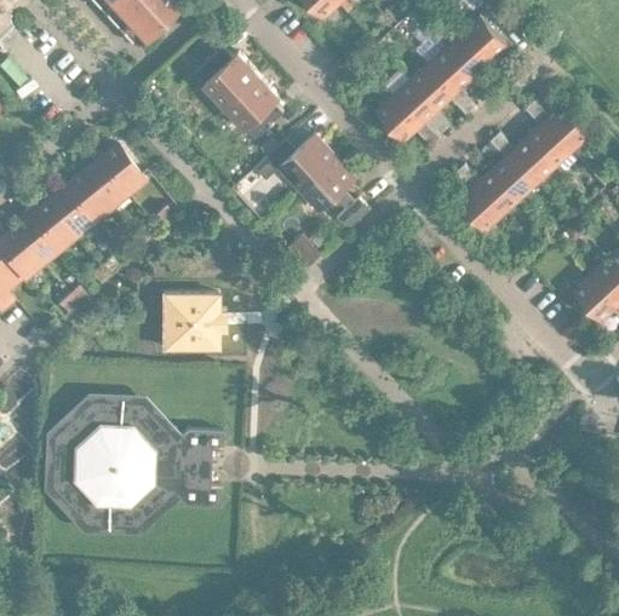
[(95,0),(105,11),(118,0),(95,0)]
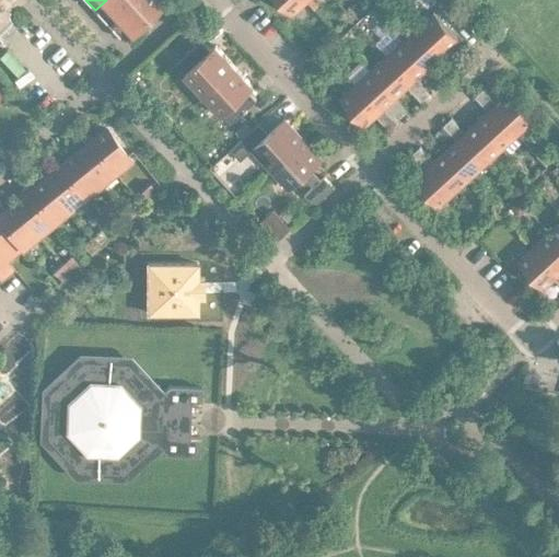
[(106,0),(95,10),(111,27),(139,0),(106,0)]
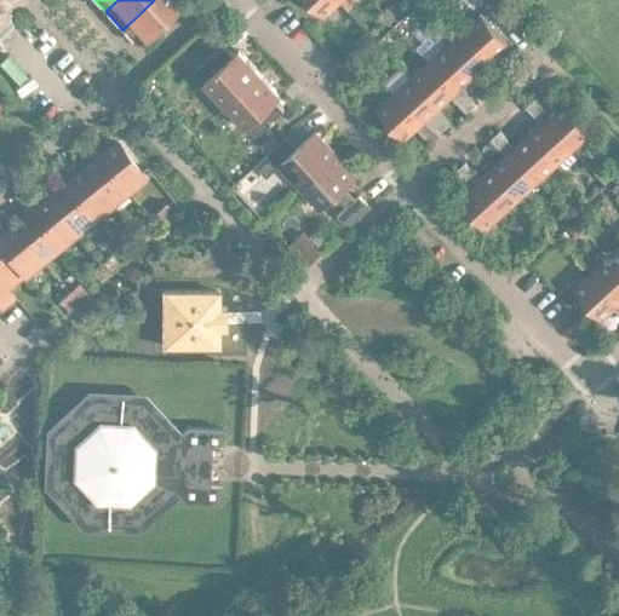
[(154,0),(122,30),(138,47),(182,6),(176,0),(154,0)]
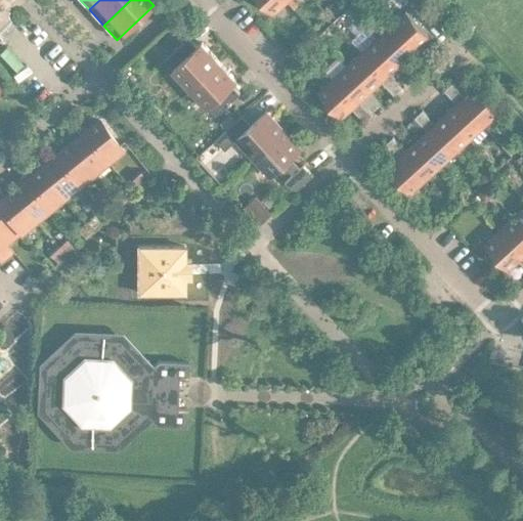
[(285,0),(257,0),(273,17),(288,3),(285,0)]
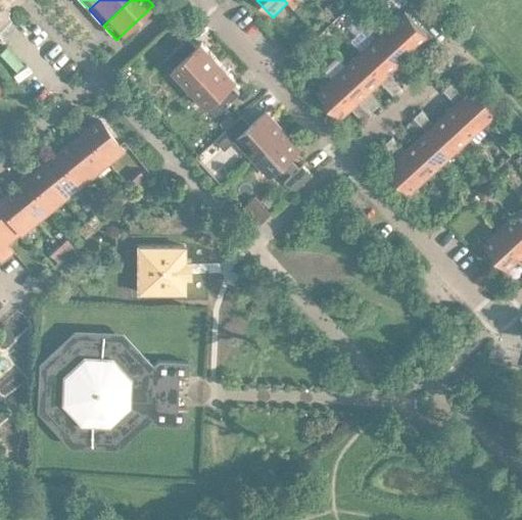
[(406,13),(391,28),(415,53),(419,50),(429,40),(406,13)]
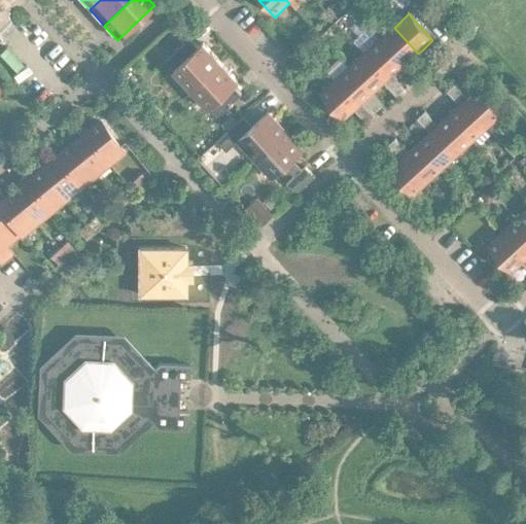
[(394,28),(379,41),(402,67),(414,57),(418,54),(394,28)]
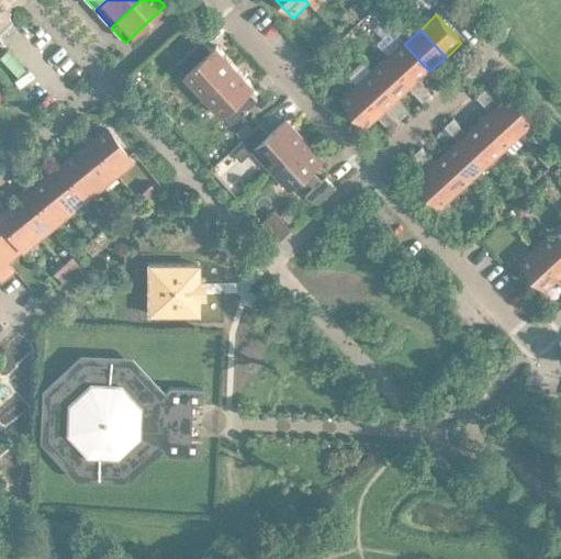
[(177,67),(204,97),(235,68),(216,48),(212,53),(203,43),(177,67)]
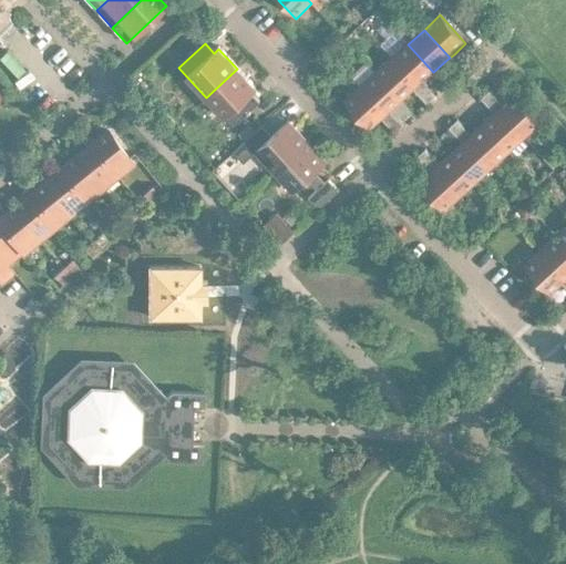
[(408,44),(392,59),(418,88),(422,83),(433,72),(408,44)]
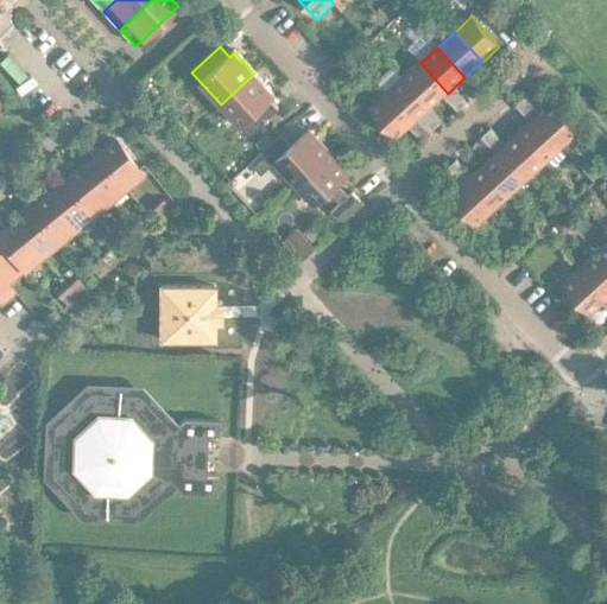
[(487,58),(482,62),(478,65),(485,74),(494,65),(487,58)]
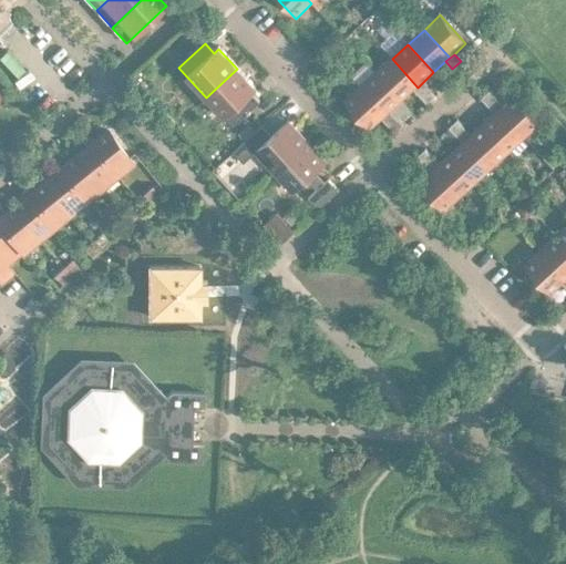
[(392,59),(376,73),(401,102),(413,91),(418,88),(392,59)]
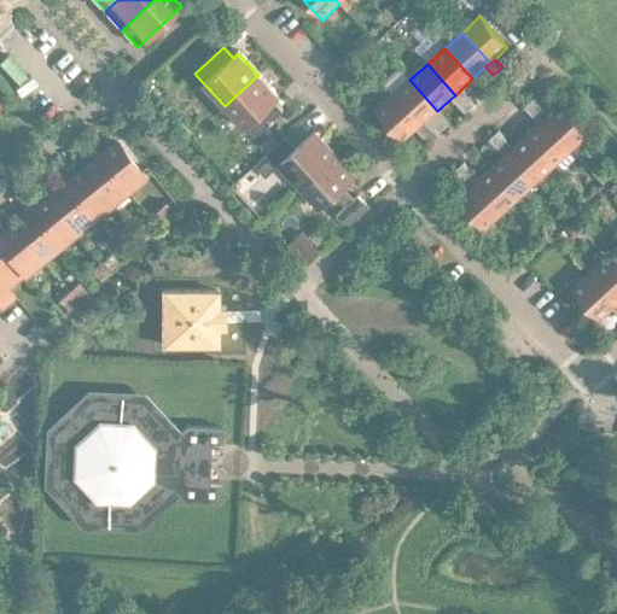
[(510,75),(502,66),(493,75),(500,83),(510,75)]
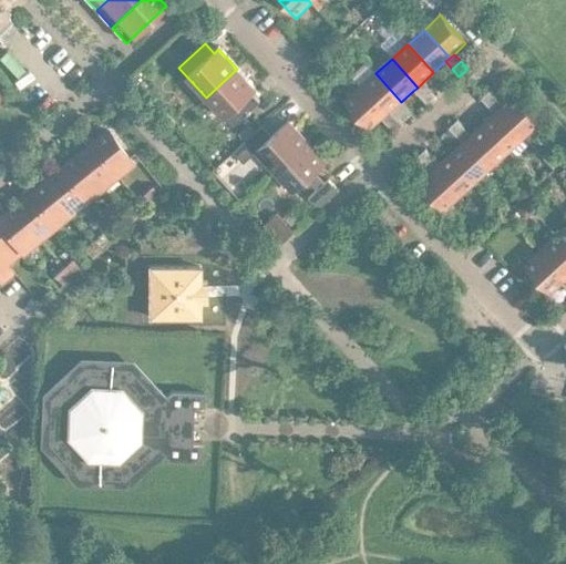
[(237,69),(206,98),(234,127),(260,104),(251,94),(256,90),(237,69)]
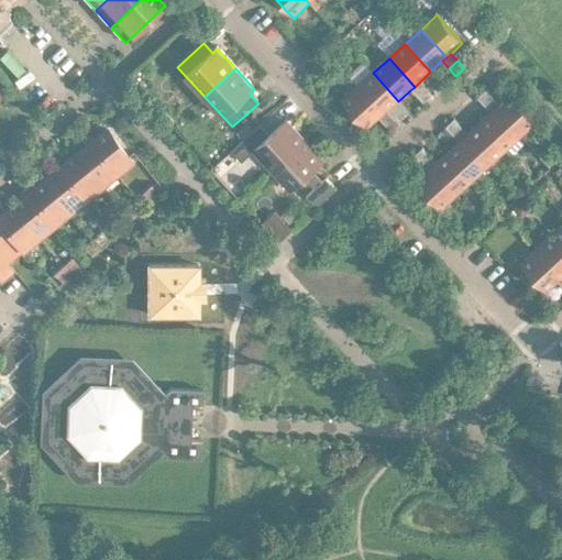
[(373,73),(357,88),(383,116),(387,112),(398,101),(373,73)]
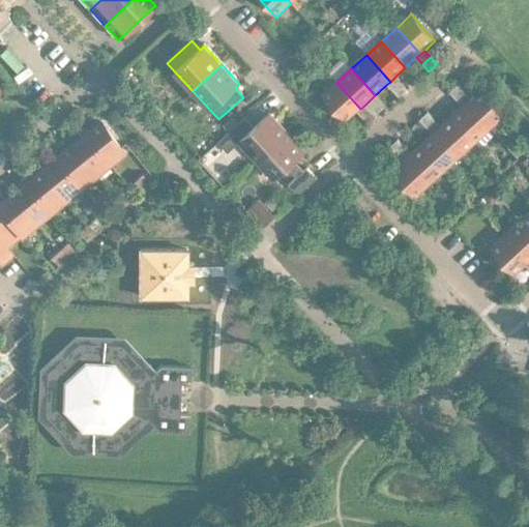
[(390,82),(386,85),(392,92),(401,85),(394,78),(390,82)]
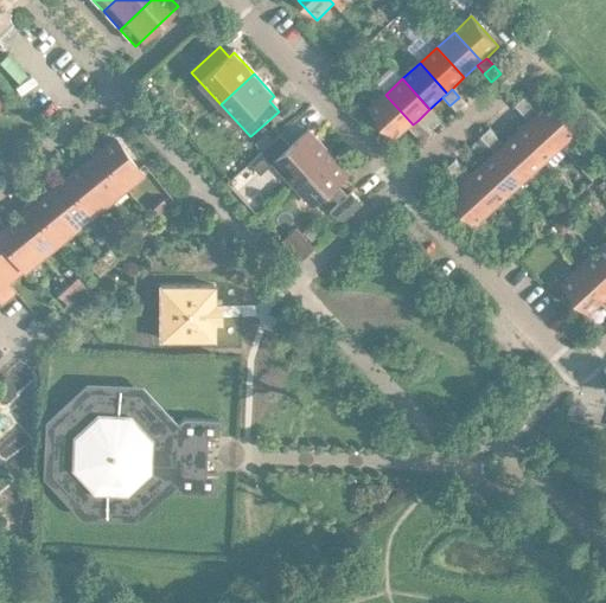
[(395,140),(408,129),(413,124),(386,95),(368,110),(395,140)]
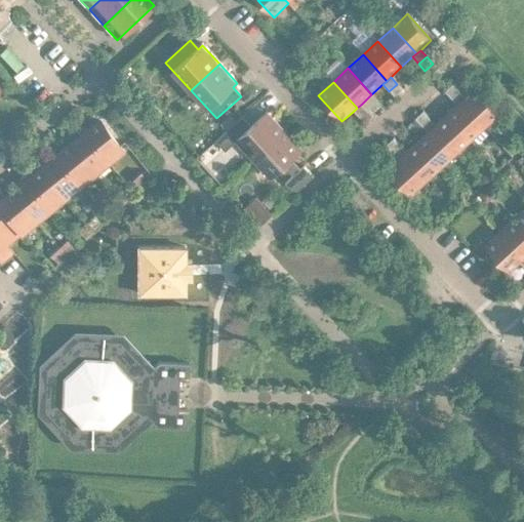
[(397,84),(389,91),(395,97),(403,90),(397,84)]
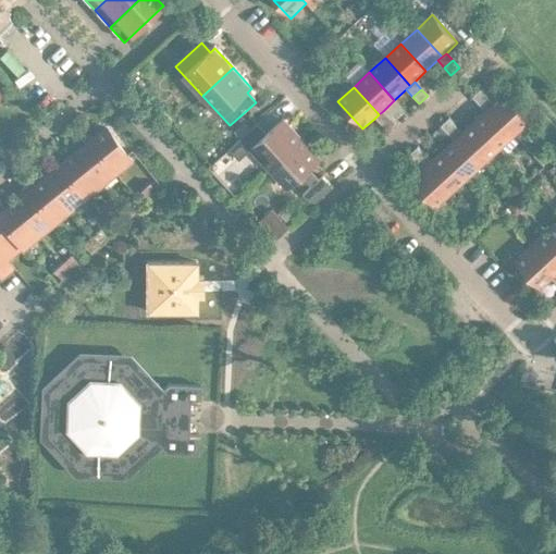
[(472,99),(480,106),(487,98),(481,91),(472,99)]
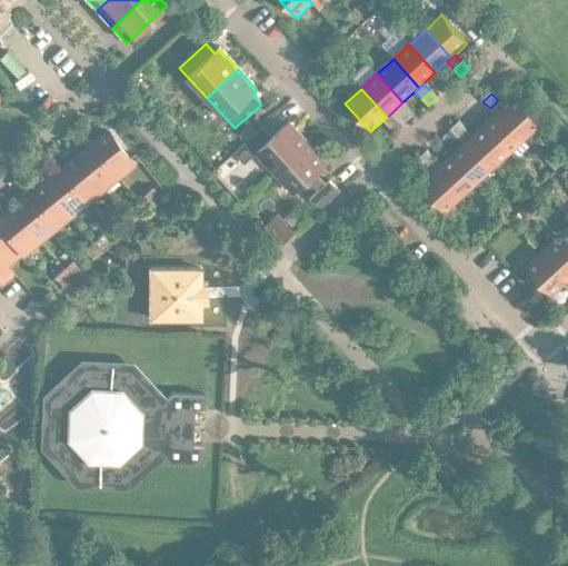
[(500,111),(526,140),(542,125),(517,97),(505,108),(500,111)]
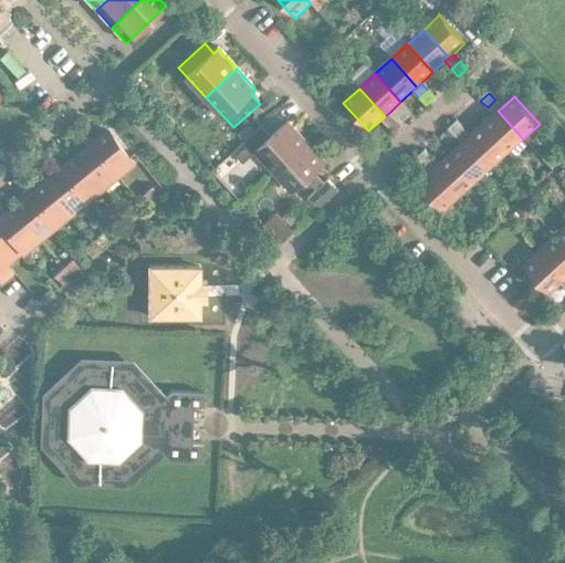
[(488,107),(493,115),(498,111),(502,107),(495,100),(488,107)]
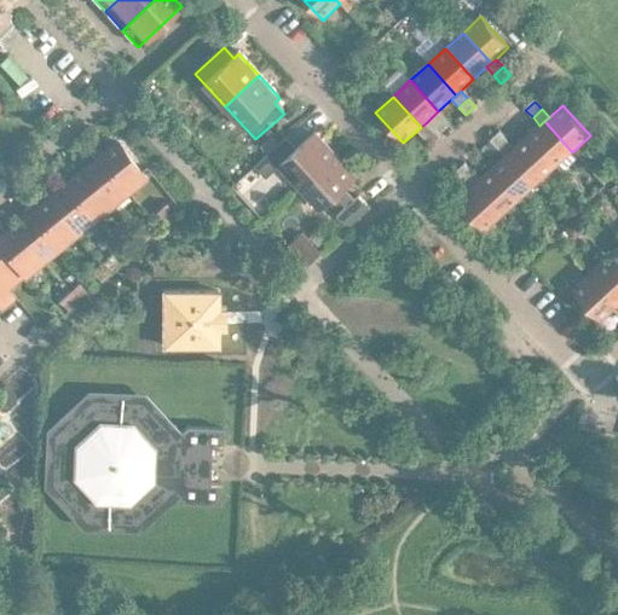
[(527,138),(555,168),(572,152),(544,121),(539,126),(527,138)]
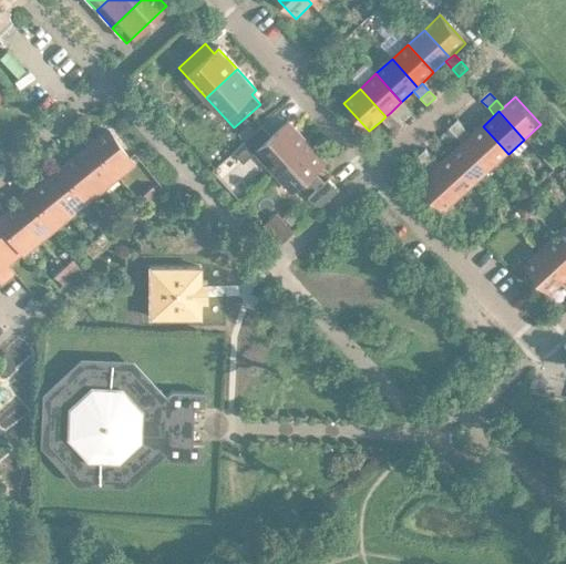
[(381,121),(388,127),(397,120),(390,113),(386,116),(381,121)]
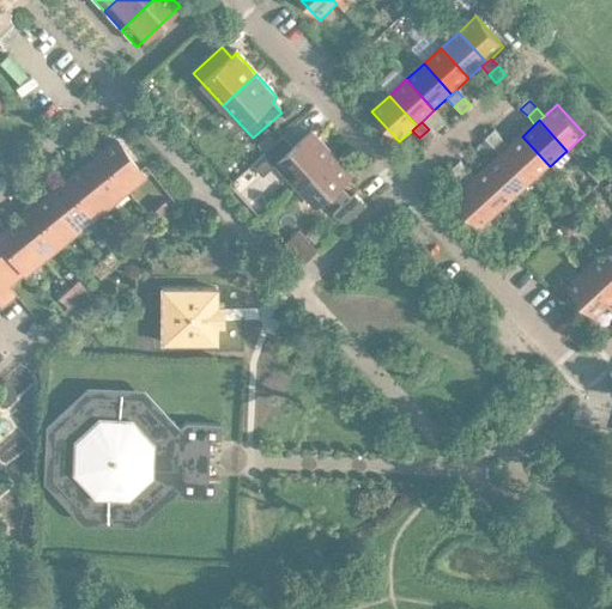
[(429,129),(419,138),(426,146),(436,138),(429,129)]
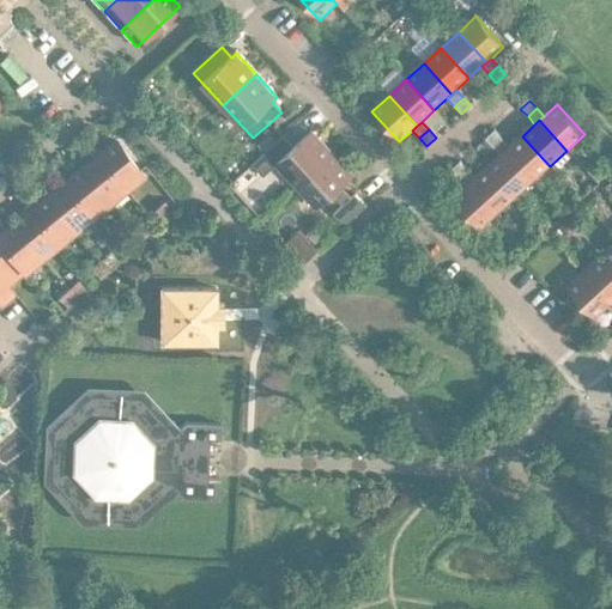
[(485,140),(494,148),(502,140),(495,132),(485,140)]
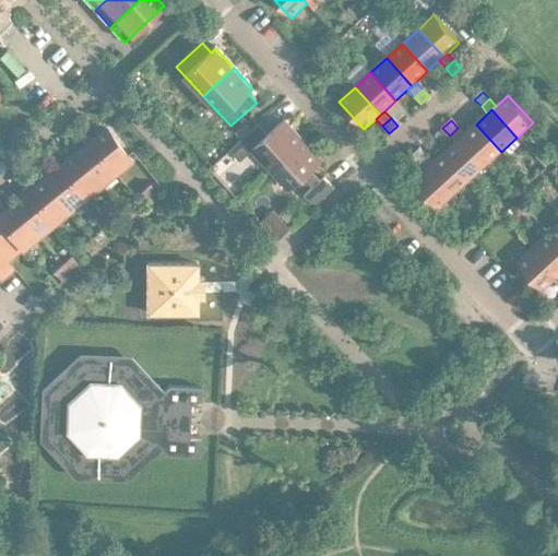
[(253,152),(271,172),(303,142),(284,122),(261,143),(251,132),(242,141),(230,153),(240,164),(253,152)]
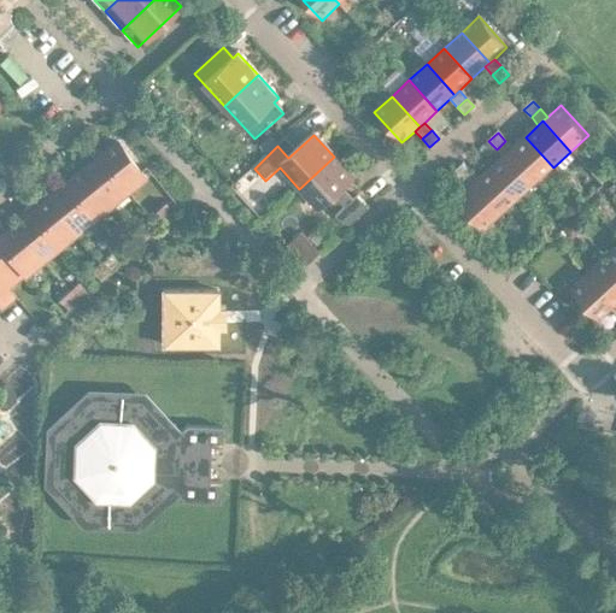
[(508,153),(537,183),(553,168),(526,137),(512,148),(508,153)]
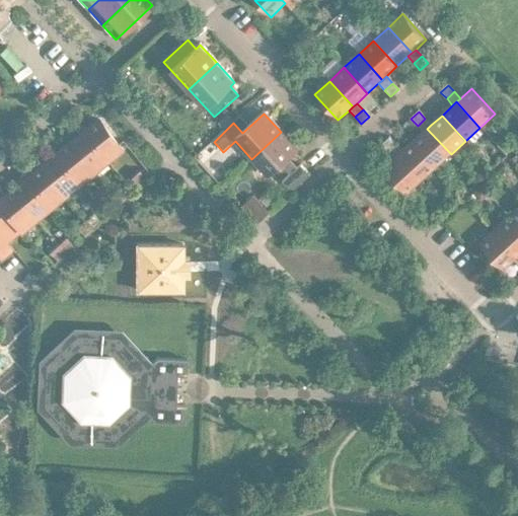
[(227,117),(219,125),(225,131),(233,123),(227,117)]
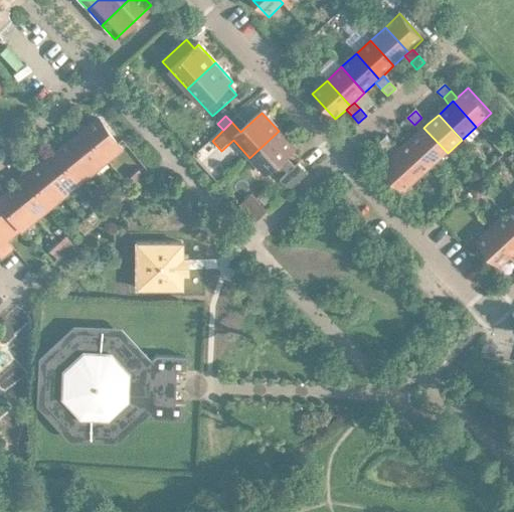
[(414,125),(420,131),(423,128),(427,124),(421,118),(414,125)]
